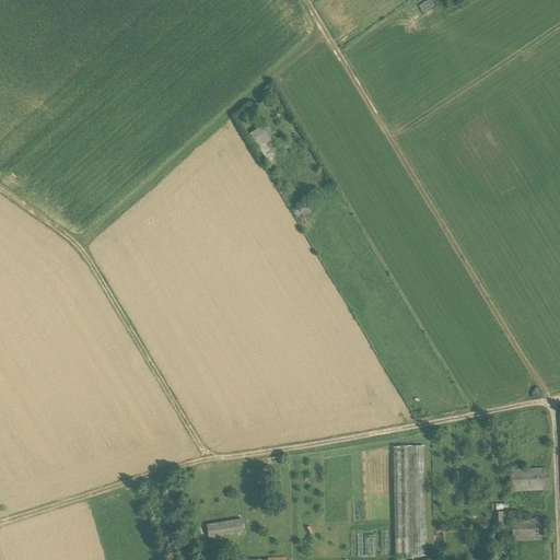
[(254,140),(269,164),(284,155),(269,130),(254,140)]
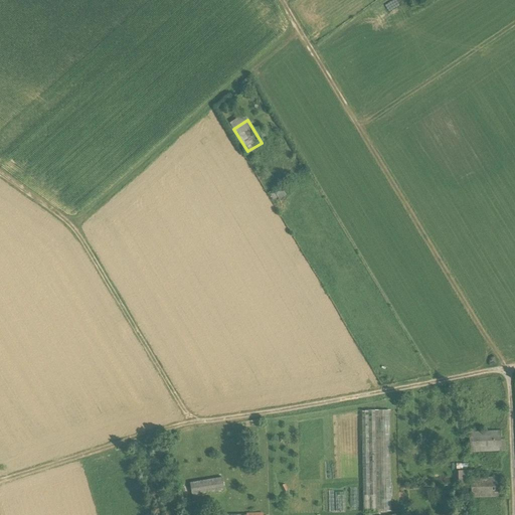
[(390,411),(362,411),(363,512),(391,512),(390,411)]
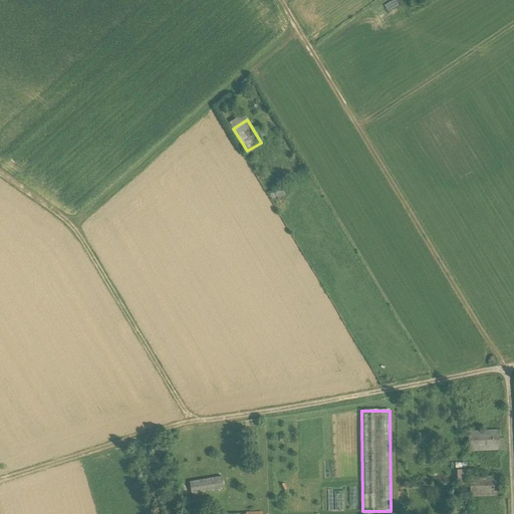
[(499,431),(468,433),(469,452),(500,450),(499,431)]
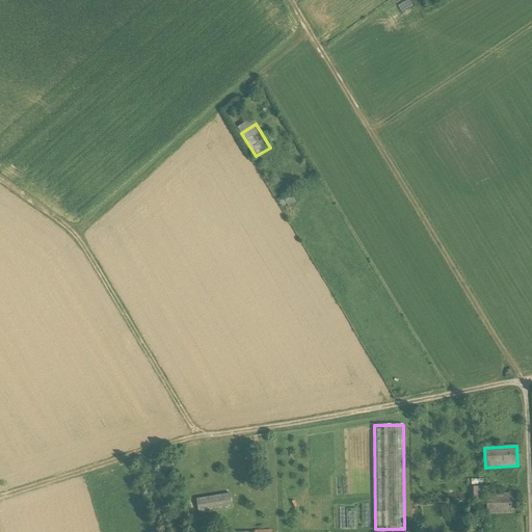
[(517,494),(485,496),(487,514),(519,512),(517,494)]
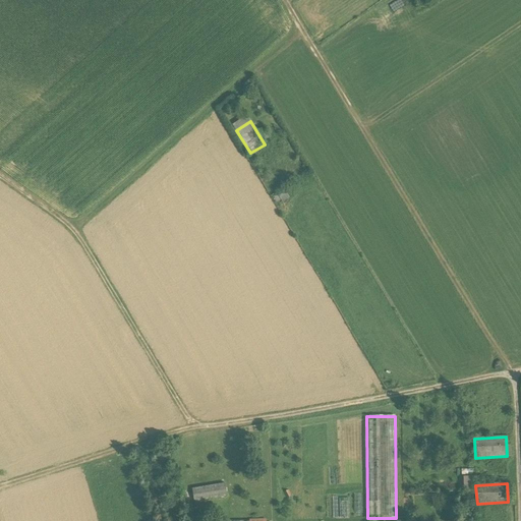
[(223,484),(191,490),(193,502),(225,497),(223,484)]
